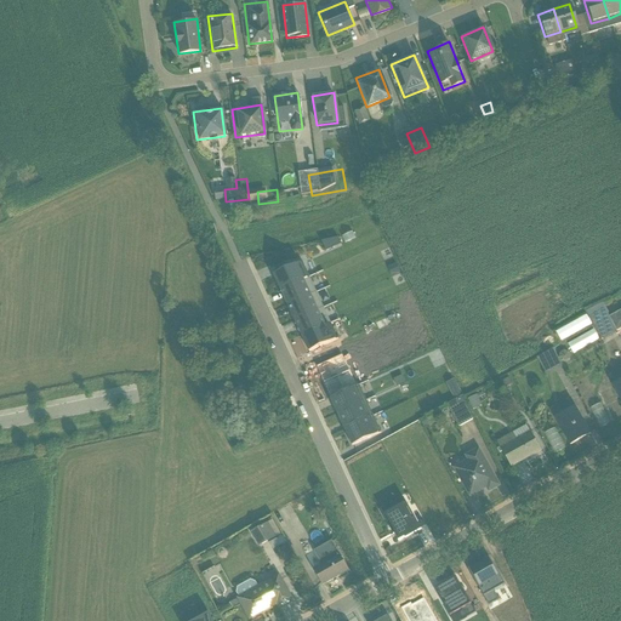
[(280,290),(309,278),(302,262),(273,275),(280,290)]
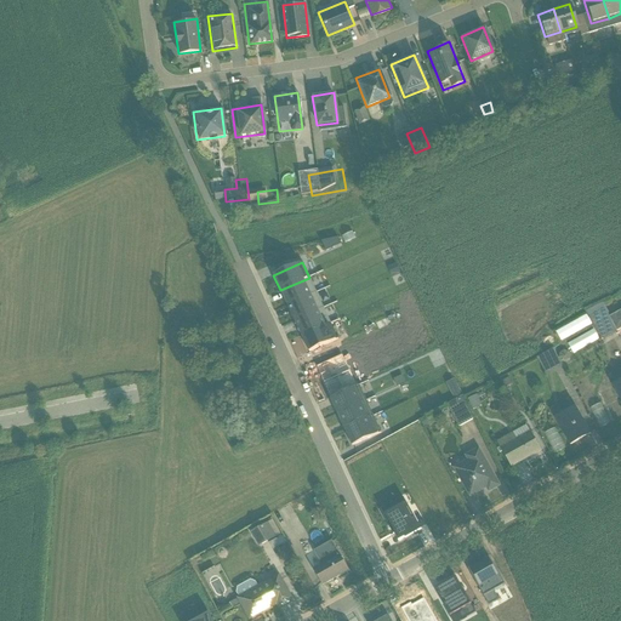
[(288,306),(317,294),(309,278),(280,290),(288,306)]
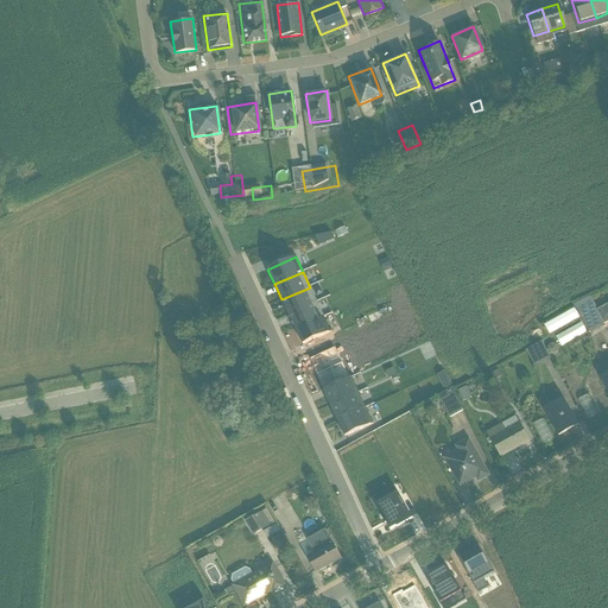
[(289,315),(317,303),(310,287),(282,299),(289,315)]
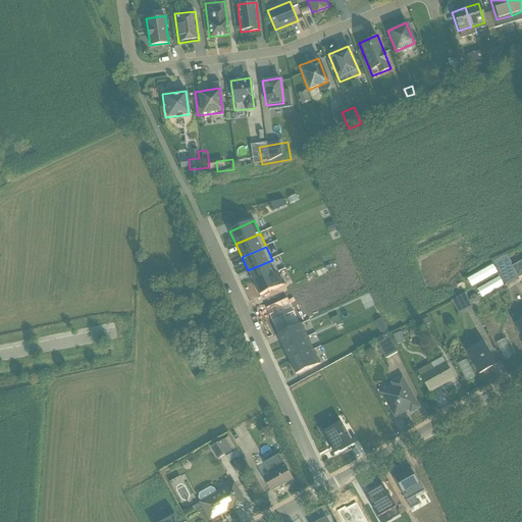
[(486,285),(492,298),(521,281),(521,267),(516,255),(473,276),(479,289),(486,285)]
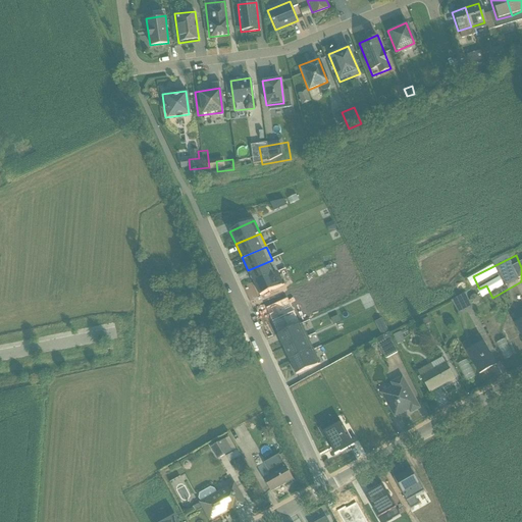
[(248,270),(254,283),(277,272),(272,260),(248,270)]
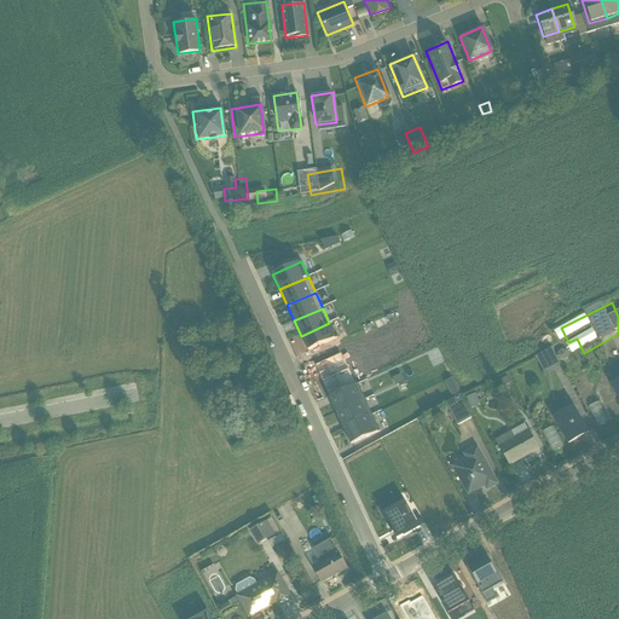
[(329,323),(301,336),(308,351),(336,337),(329,323)]
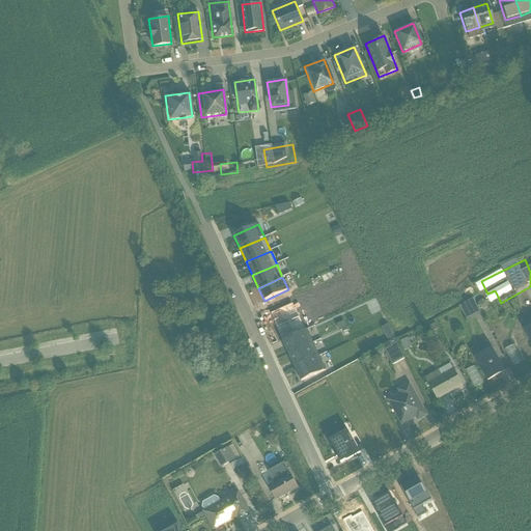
[(482,301),(469,304),(471,317),(484,315),(482,301)]
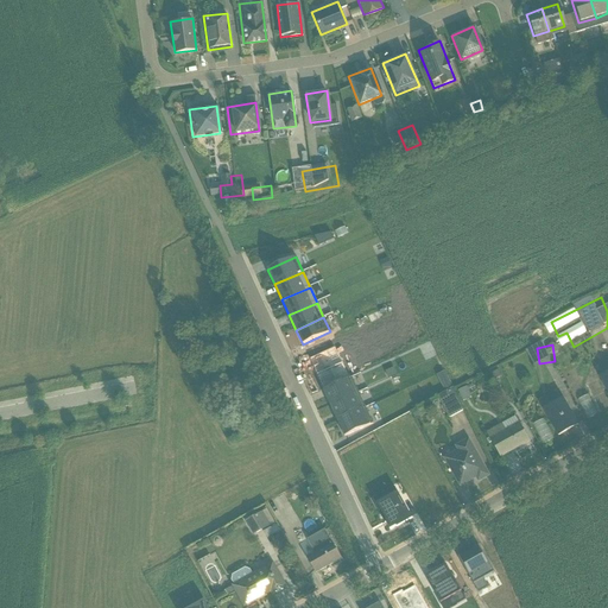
[(607,394),(607,361),(594,371),(607,394)]
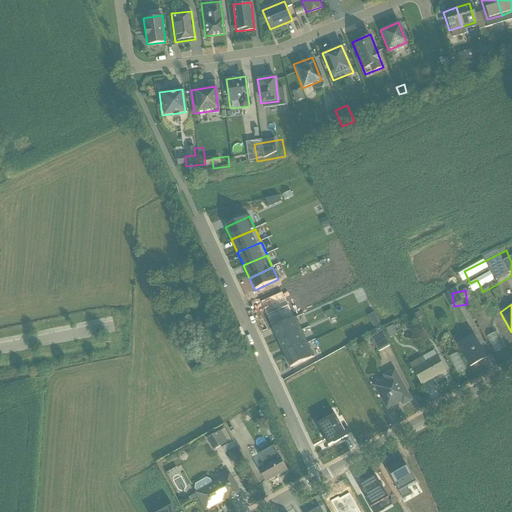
[(293,319),(272,328),(278,341),(299,332),(293,319)]
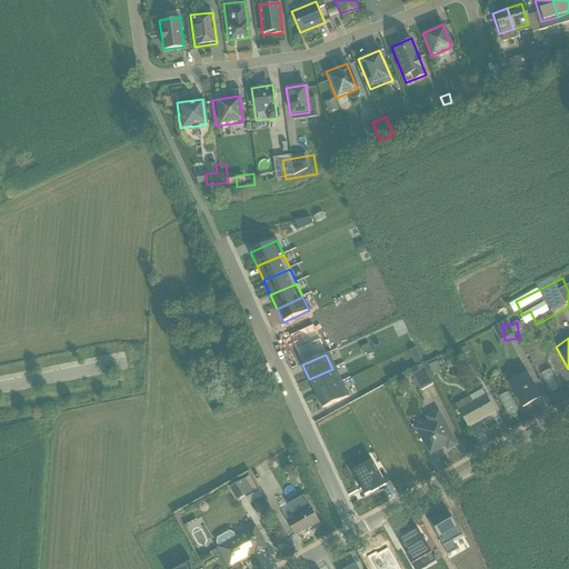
[(521,407),(541,396),(522,362),(502,373),(521,407)]
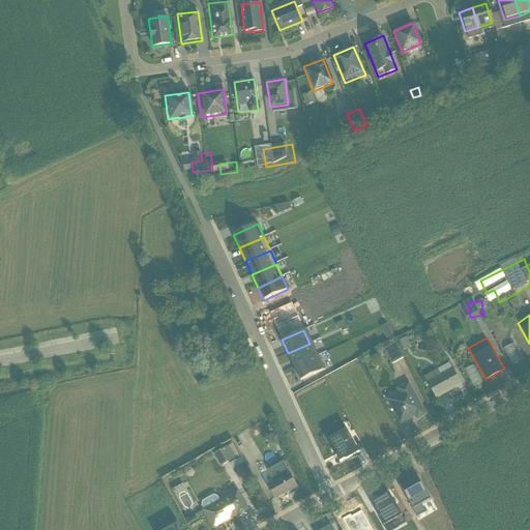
[(405,375),(417,369),(404,342),(391,348),(405,375)]
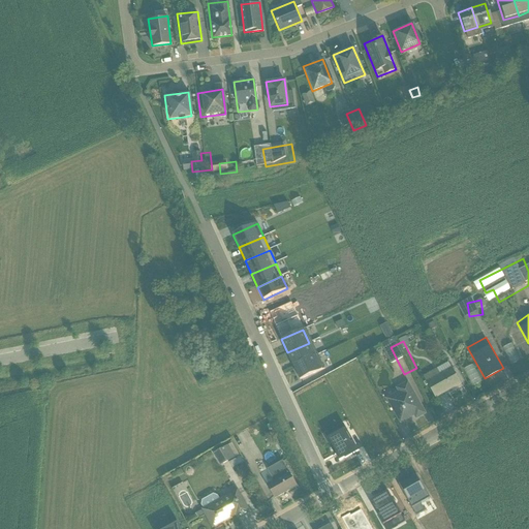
[(309,343),(287,352),(293,366),(314,355),(309,343)]
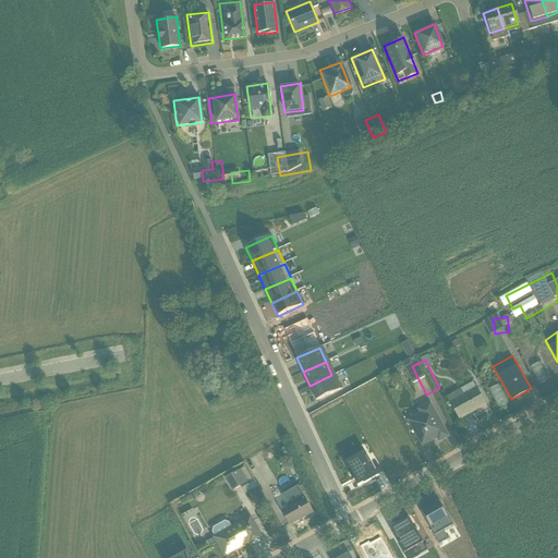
[(331,375),(310,386),(316,401),(339,390),(331,375)]
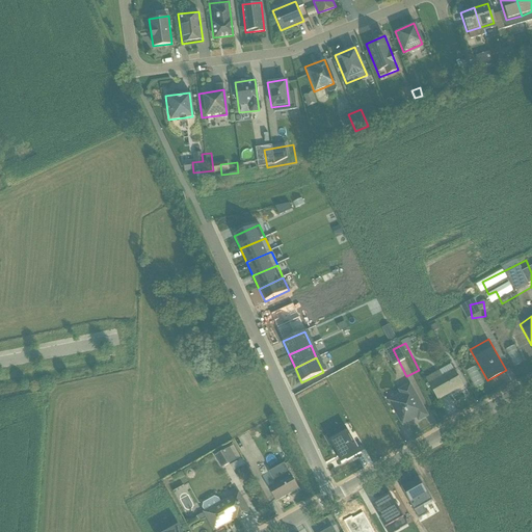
[(440,401),(463,387),(450,364),(426,378),(440,401)]
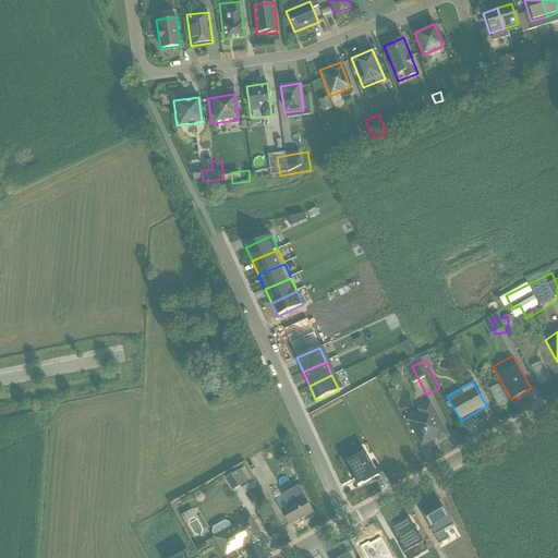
[(424,449),(449,436),(431,401),(404,415),(424,449)]
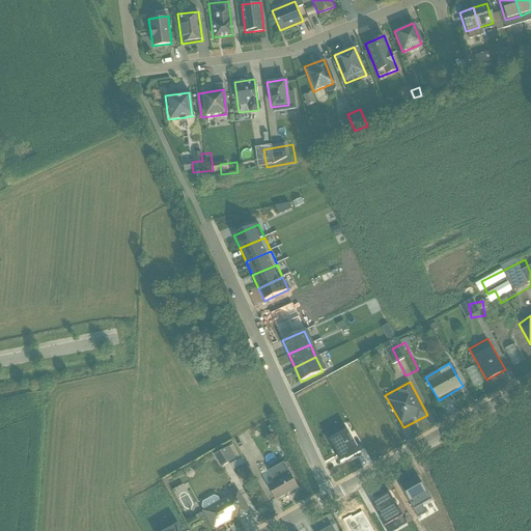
[(346,460),(360,453),(344,425),(325,437),(336,456),(337,456),(340,463),(345,459),(346,460)]
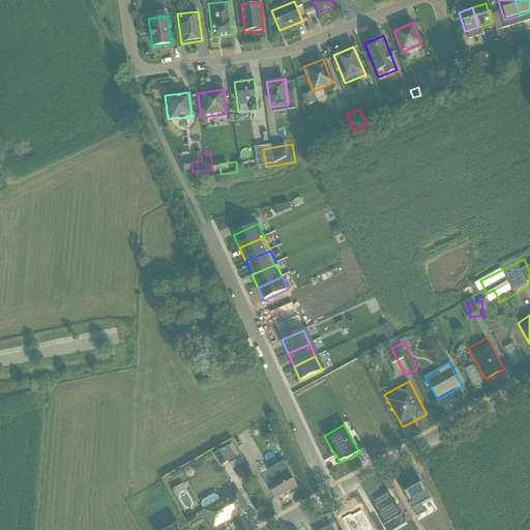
[(240,472),(253,466),(242,444),(223,453),(231,470),(238,467),(240,472)]
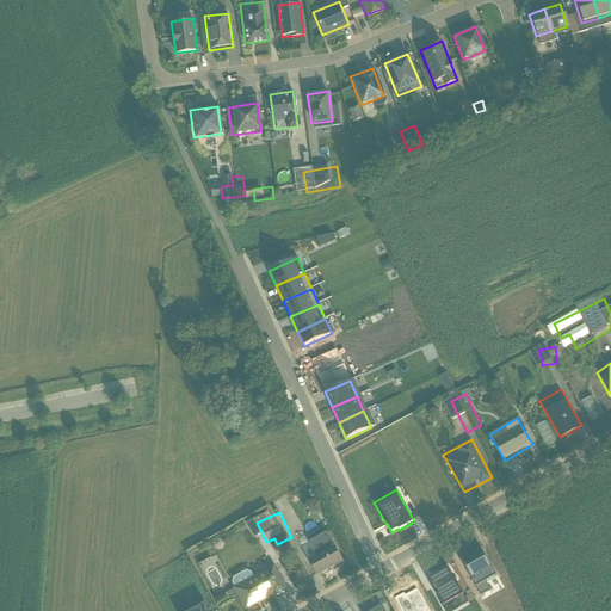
[(318,576),(345,561),(327,530),(308,542),(316,557),(309,561),(318,576)]
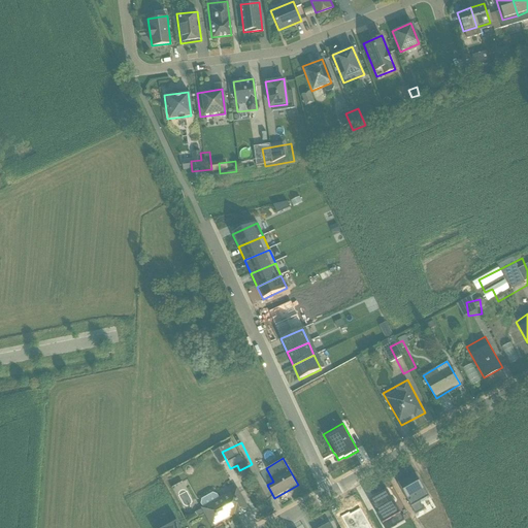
[(416,474),(398,485),(415,515),(424,509),(420,502),(429,497),(416,474)]
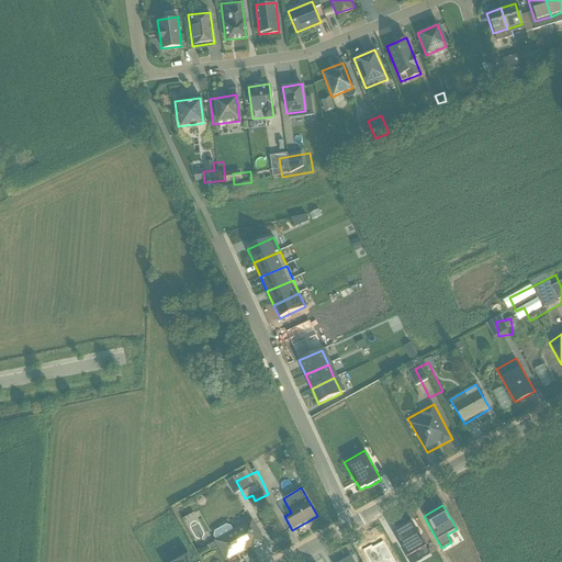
[(203,521),(210,518),(206,513),(193,519),(204,541),(212,538),(203,521)]
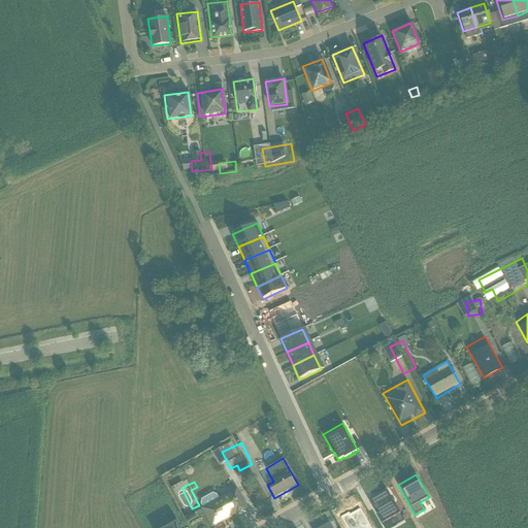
[(209,527),(216,527),(248,510),(234,487),(198,506),(209,527)]
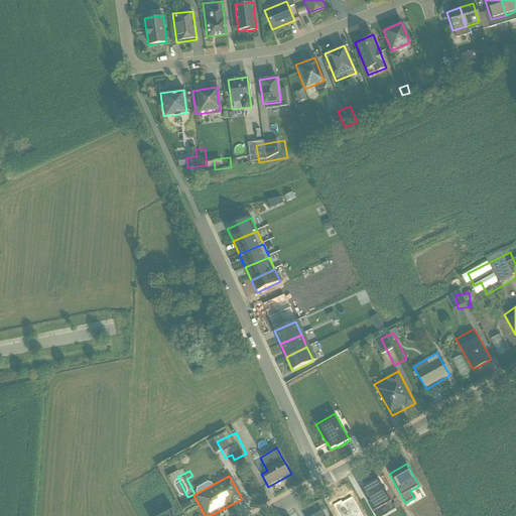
[(376,515),(377,515),(394,507),(378,479),(361,489),(376,515)]
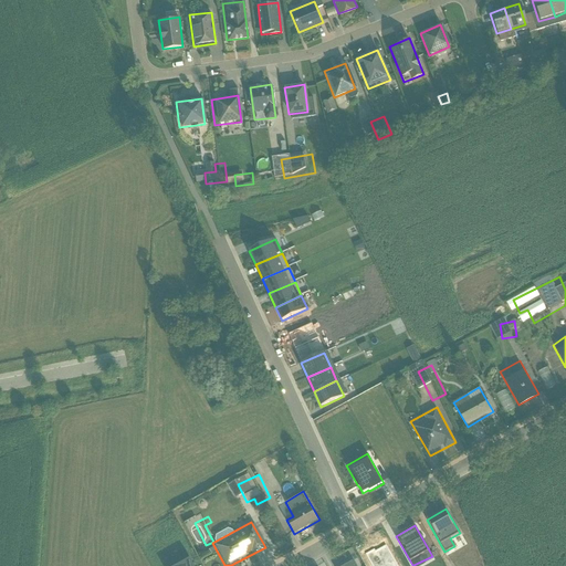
[(196,565),(189,553),(165,565),(196,565)]
